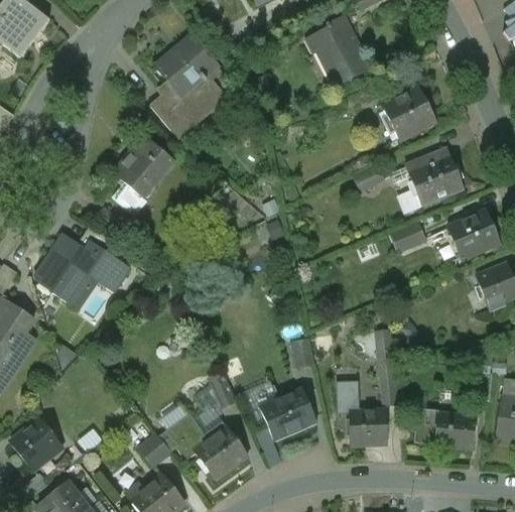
[(48,18),(25,0),(3,0),(0,4),(0,40),(20,57),(48,21),(48,18)]
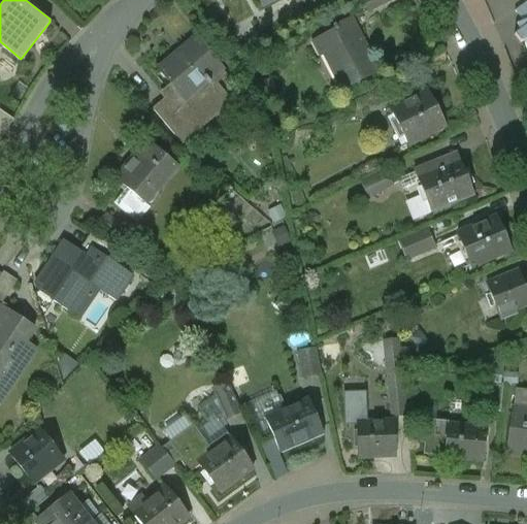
[(365,0),(369,9),(389,0),(365,0)]
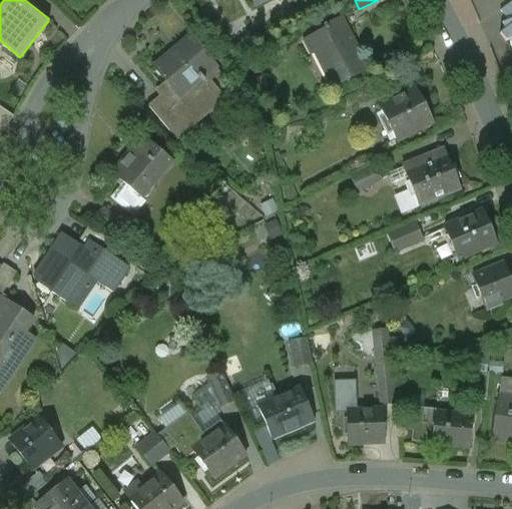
[(510,0),(501,8),(508,18),(511,16),(511,0),(510,0)]
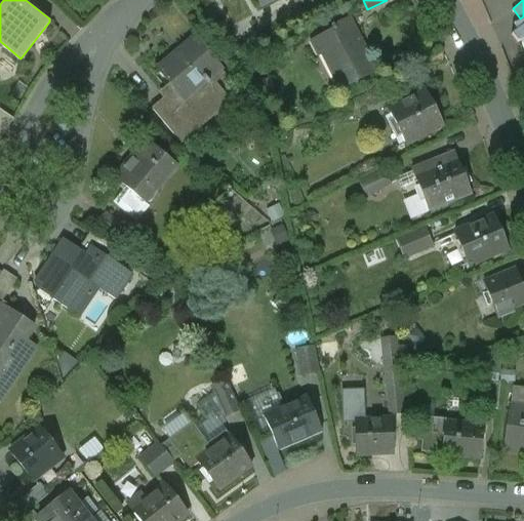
[(377,70),(350,15),(334,23),(334,22),(330,24),(332,28),(312,38),(319,53),(321,52),(339,88),(363,76),(363,75),(373,70),(374,71),(377,70)]
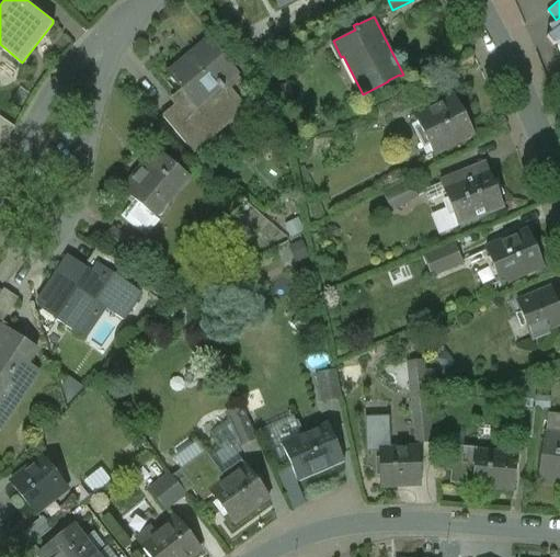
[(559,18),(556,20),(549,23),(552,30),(547,34),(553,43),(557,41),(559,47),(559,18)]
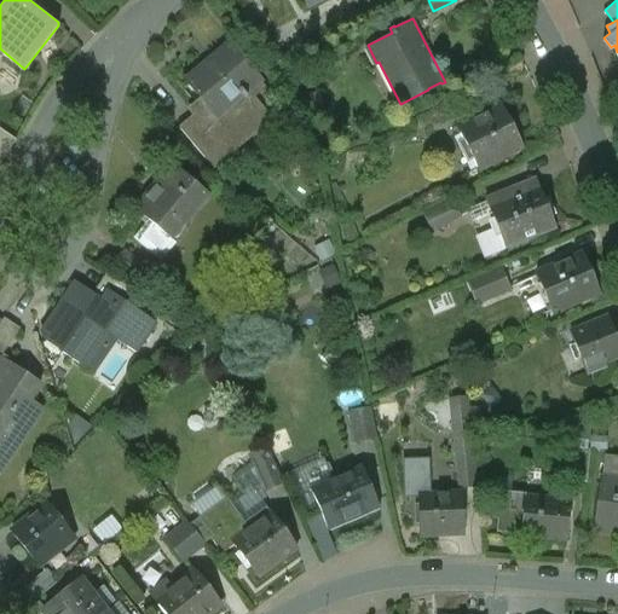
[(230,42),(213,59),(214,61),(189,81),(207,100),(214,109),(238,90),(243,94),(261,77),(230,42)]
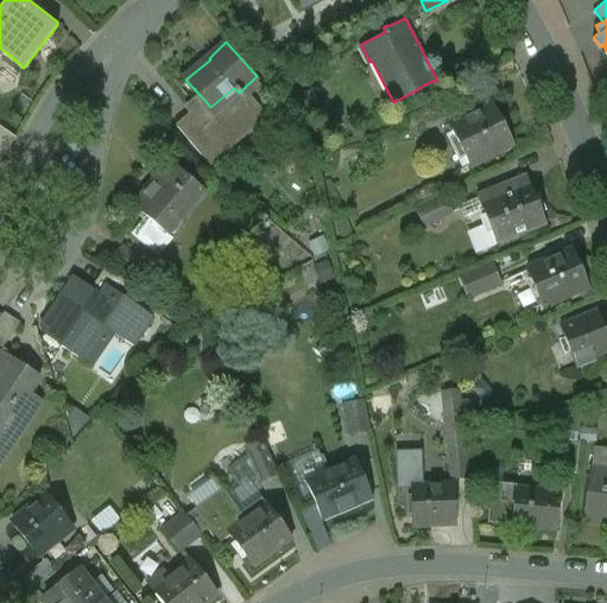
[(203,99),(175,122),(204,157),(255,114),(239,93),(234,88),(210,107),(203,99)]
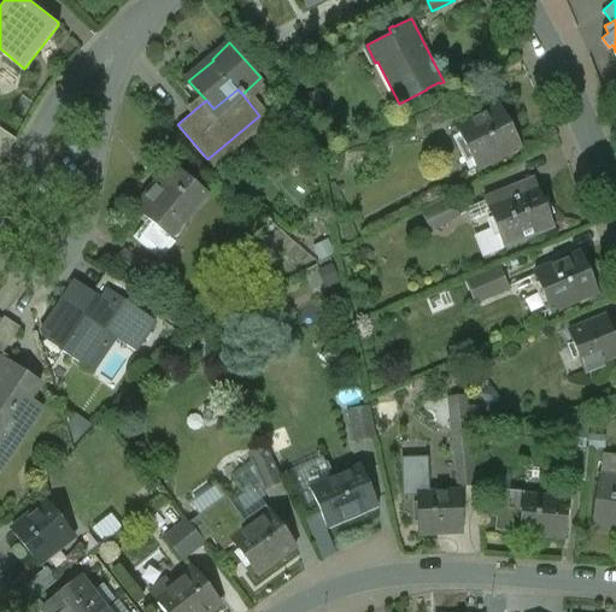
[(499,100),(456,122),(477,164),(520,142),(499,100)]
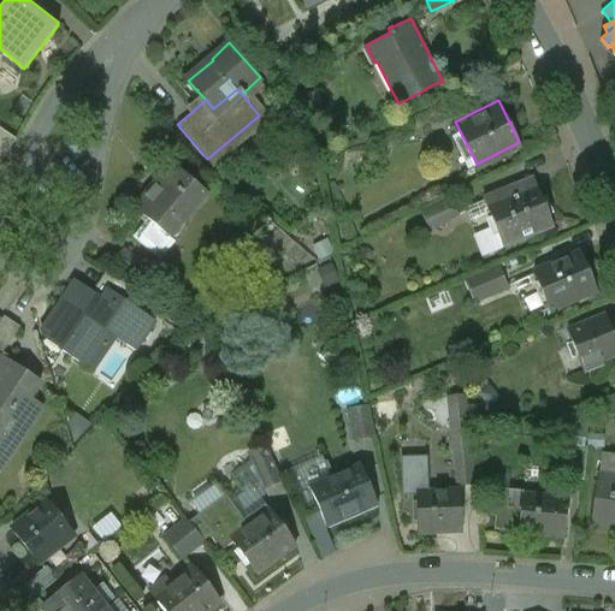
[(0,154),(13,136),(0,126),(0,154)]
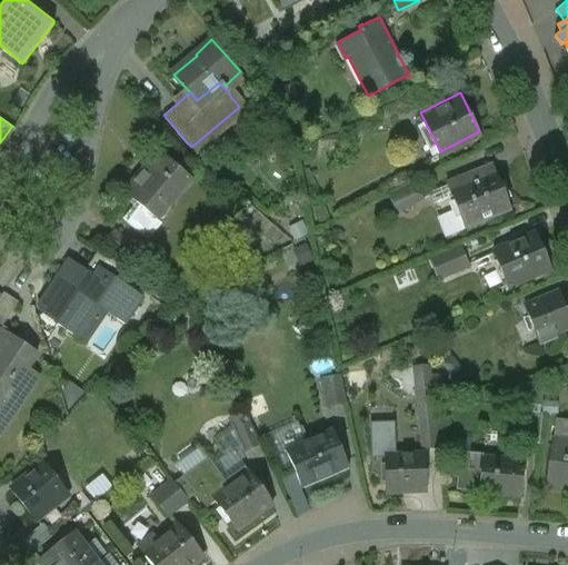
[(189,177),(158,151),(125,190),(138,201),(157,217),(189,177)]
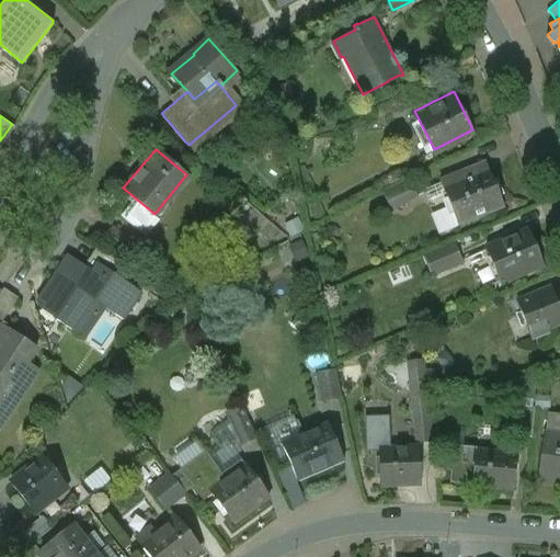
[(483,158),(440,177),(442,182),(459,223),(503,204),(483,158)]
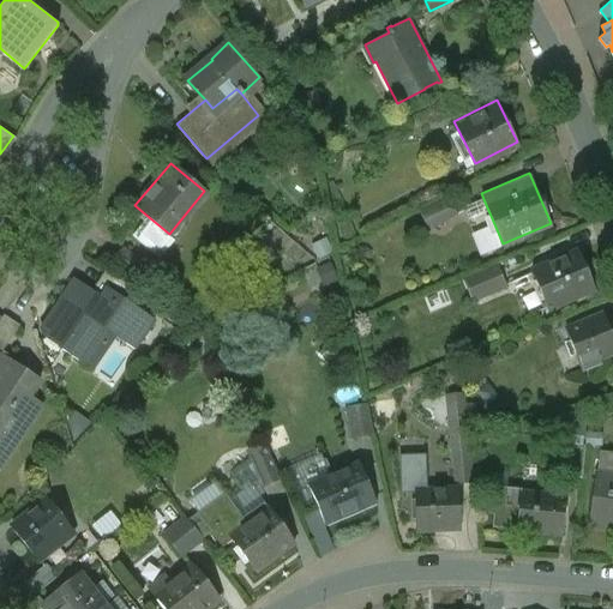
[(484,199),(469,205),(488,249),(503,243),(484,199)]
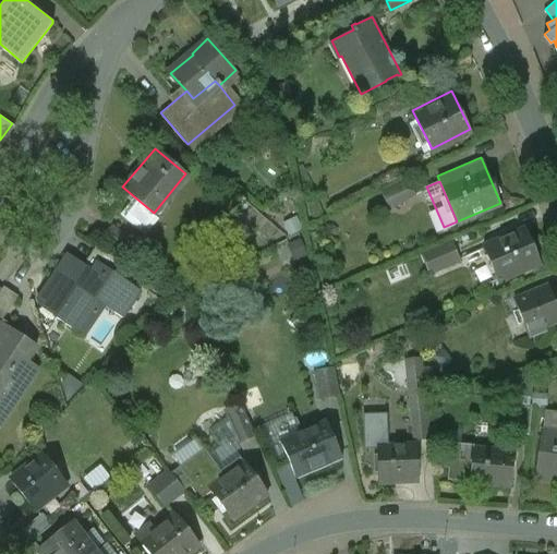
[(154,213),(135,197),(122,214),(146,233),(159,217),(154,213)]
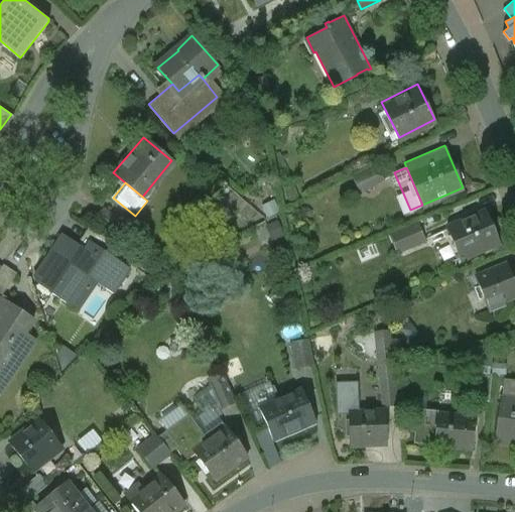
[(486,211),(448,227),(462,258),(499,243),(486,211)]
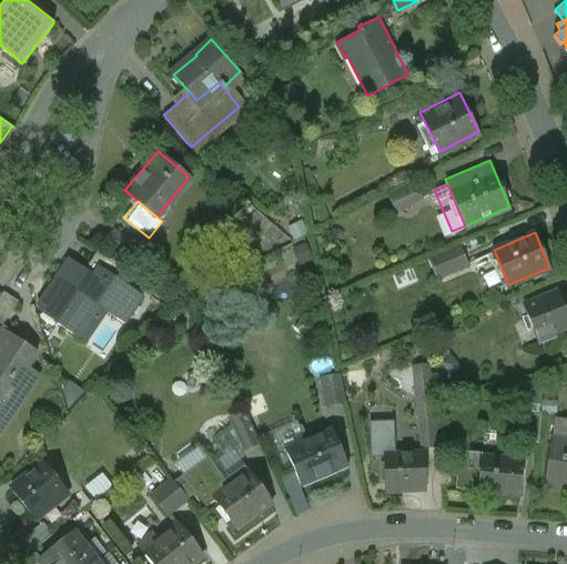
[(461,247),(432,259),(439,278),(469,265),(461,247)]
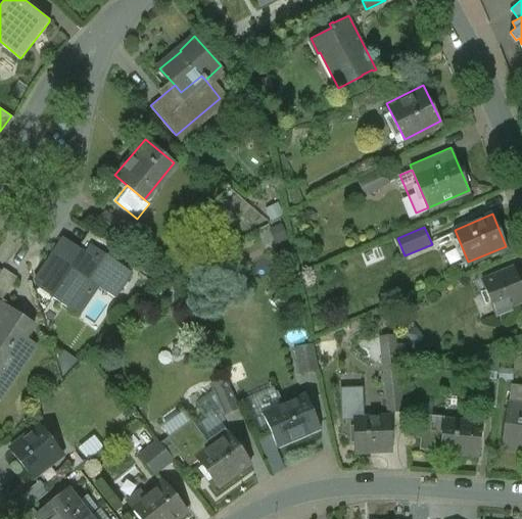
[(123,250),(96,233),(90,243),(115,261),(123,250)]
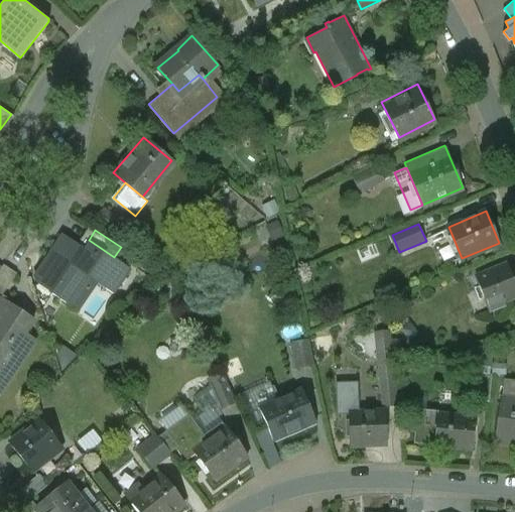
[(84,247),(62,233),(42,264),(61,276),(52,291),(69,302),(87,274),(113,292),(129,267),(114,257),(89,240),(84,247)]
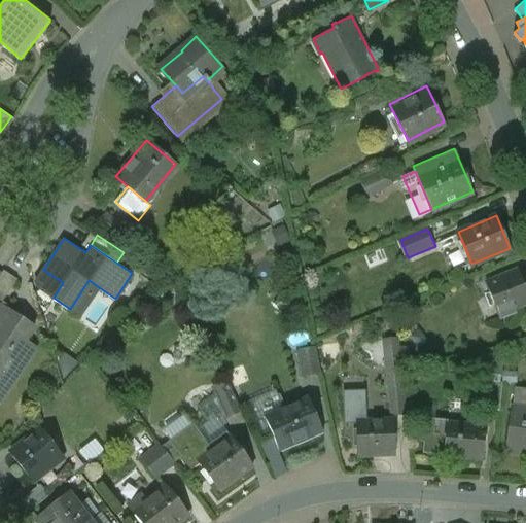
[(18,279),(3,270),(2,273),(0,275),(0,300),(3,302),(18,279)]
